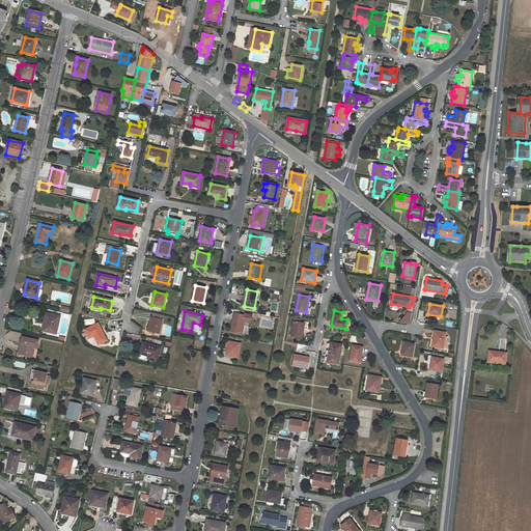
[(46,324),(44,331),(56,334),(60,316),(46,313),(44,323),(46,324)]
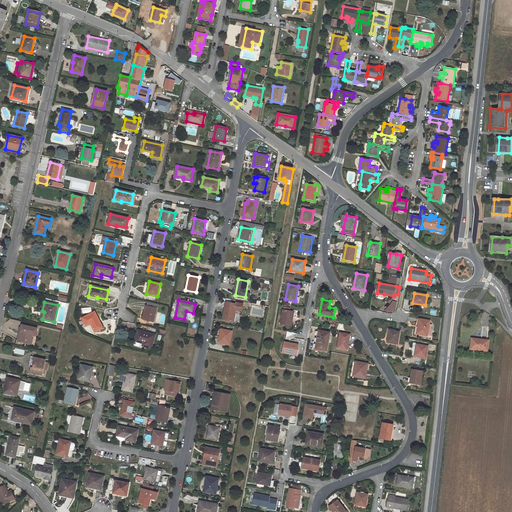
[(243,311),(244,304),(237,303),(236,304),(226,302),(226,307),(236,309),(236,310),(243,311)]
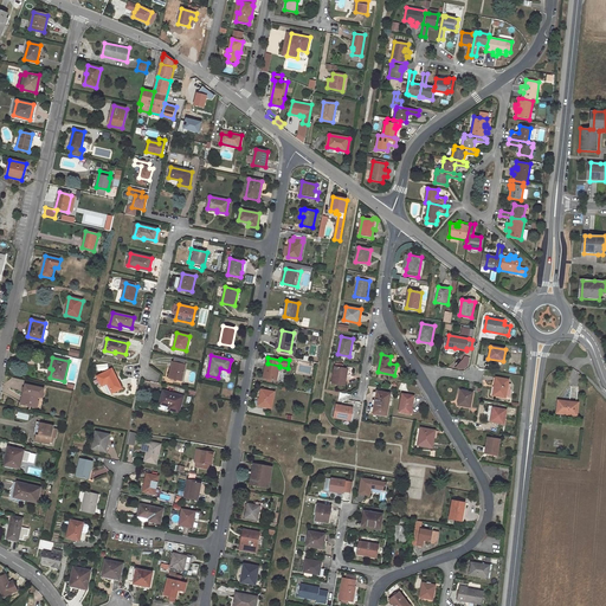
[(173,362),(169,378),(181,381),(185,365),(173,362)]
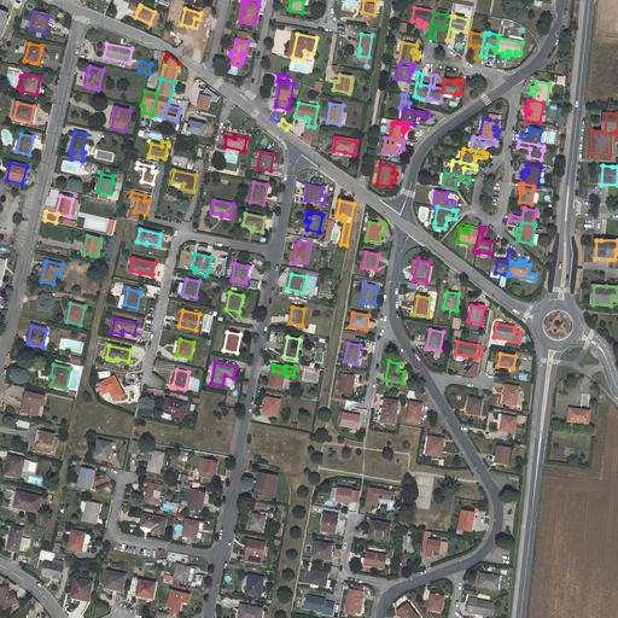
[(273,371),(269,386),(283,389),(285,374),(285,373),(273,371)]
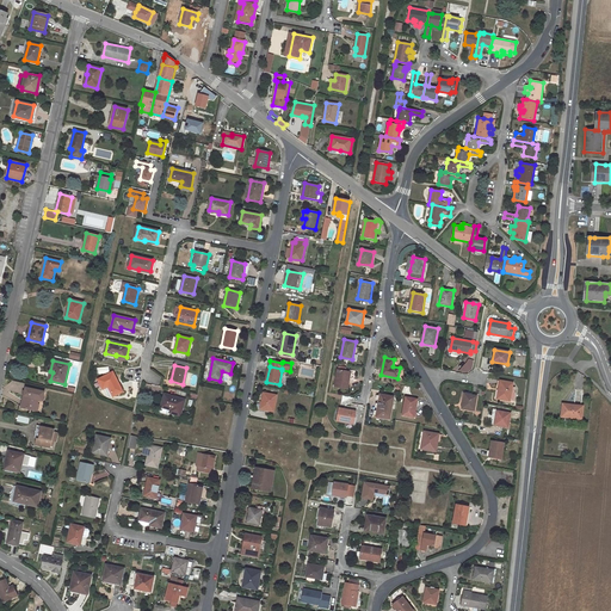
[(349,371),(338,369),(334,387),(347,389),(349,380),(347,380),(349,371)]
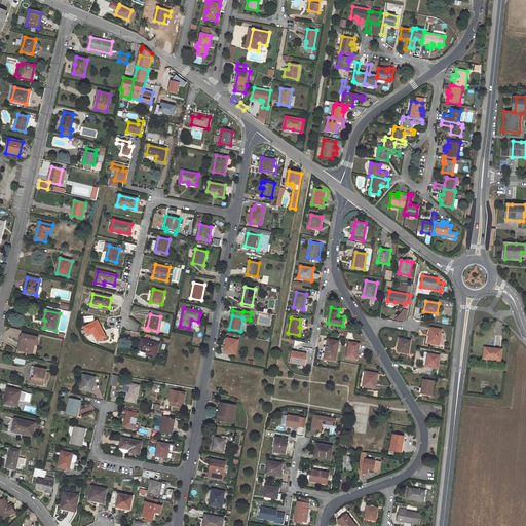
[(97,321),(85,327),(88,335),(94,333),(98,341),(105,337),(97,321)]
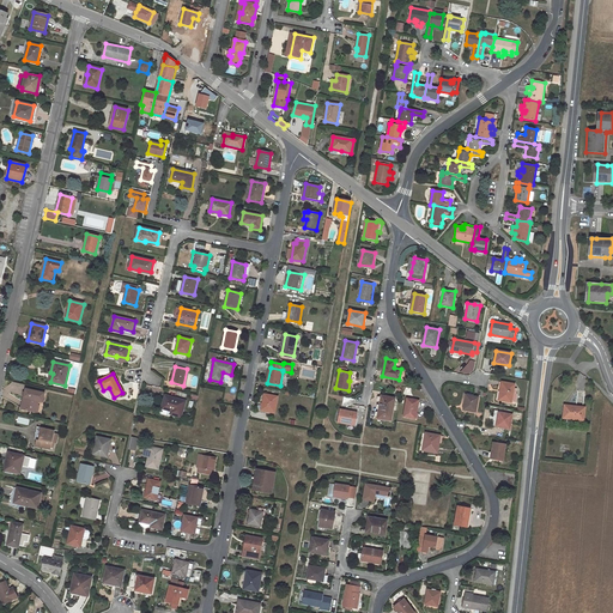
[(517,395),(516,394),(517,389),(514,388),(515,384),(503,382),(498,400),(511,402),(516,402),(517,395)]
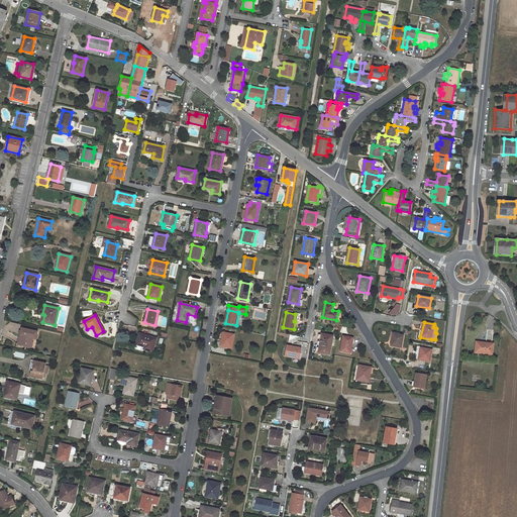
[(31,342),(32,337),(36,338),(37,331),(22,328),(18,344),(28,347),(29,341),(31,342)]
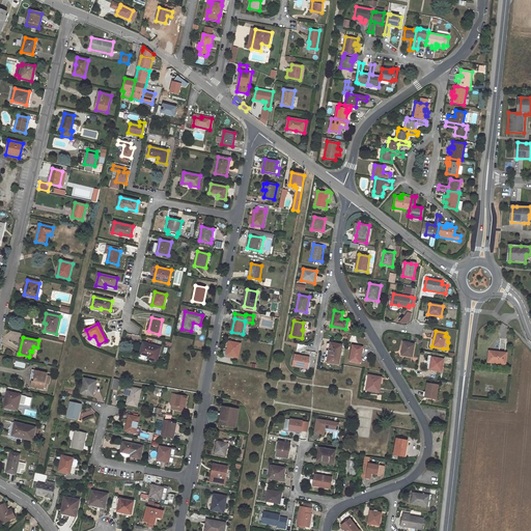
[(229,342),(227,356),(239,358),(241,344),(229,342)]
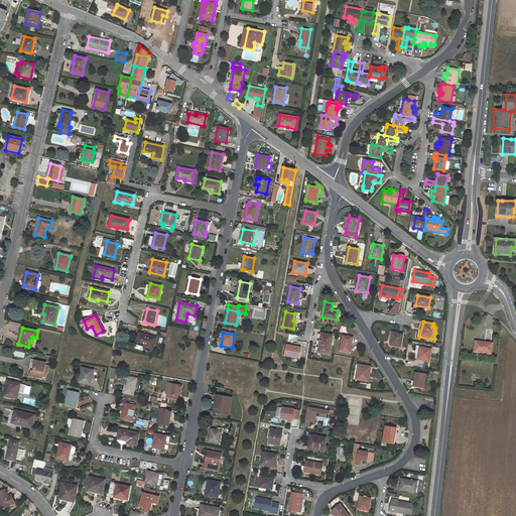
[(402,335),(392,333),(392,335),(390,334),(390,339),(391,339),(390,345),(400,347),(402,335)]
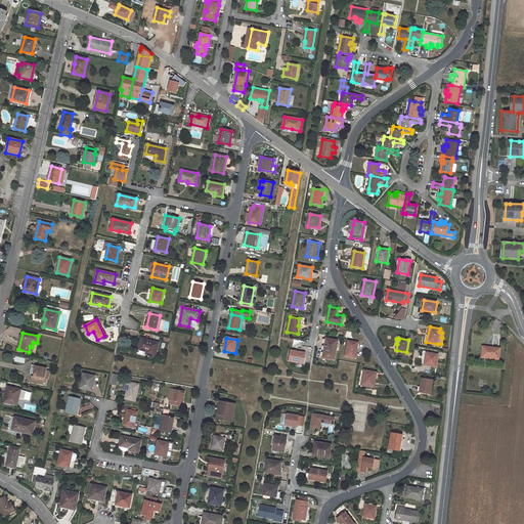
[(142,339),(138,349),(149,352),(148,355),(155,356),(158,344),(142,339)]
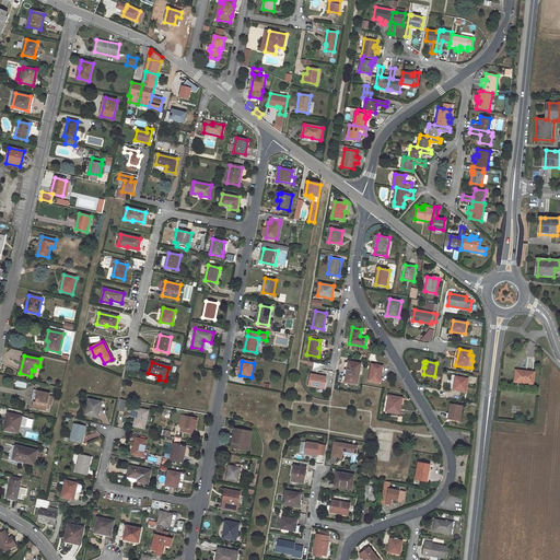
[(361,364),(349,362),(345,382),(357,384),(361,364)]
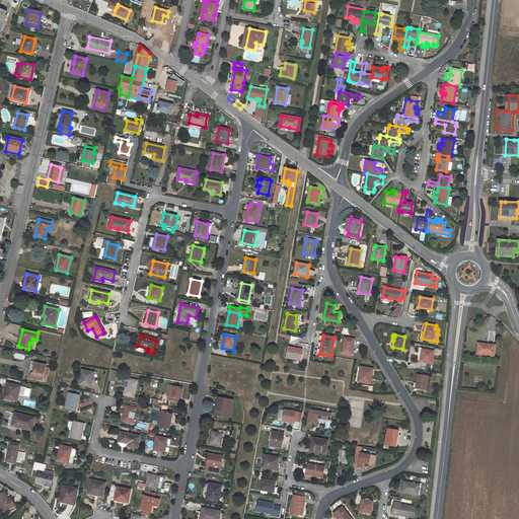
[(355,339),(344,338),(342,353),(352,354),(355,339)]
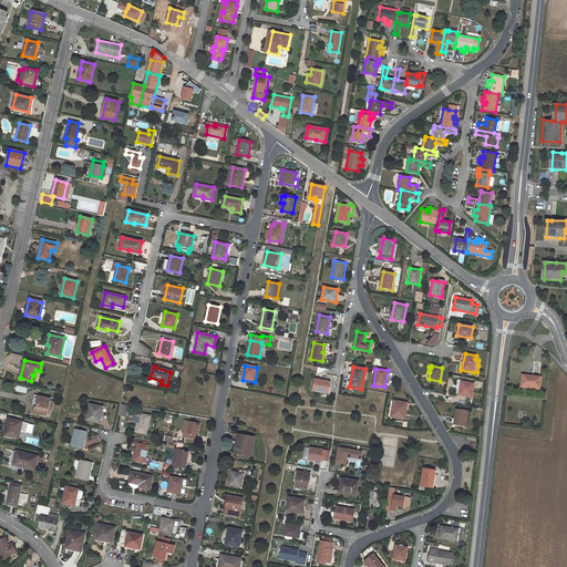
[(522,388),(539,389),(540,377),(523,374),(522,388)]
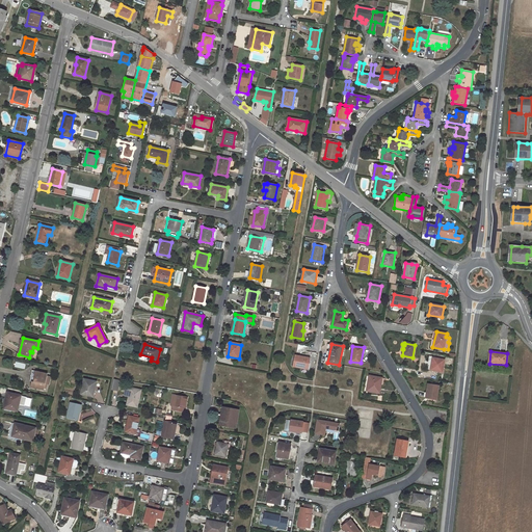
[(311,358),(295,355),(293,367),(309,369),(311,358)]
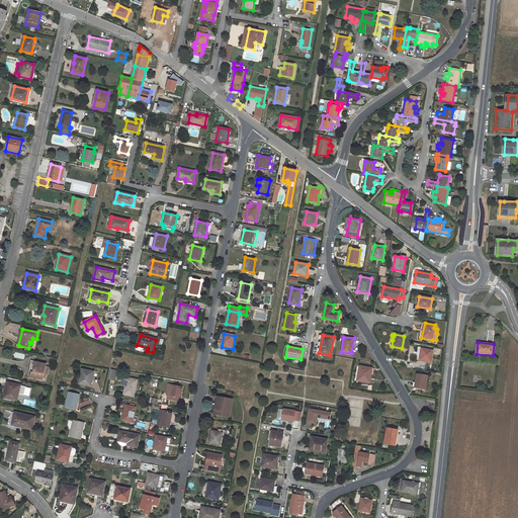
[(433,351),(422,349),(420,360),(431,362),(433,351)]
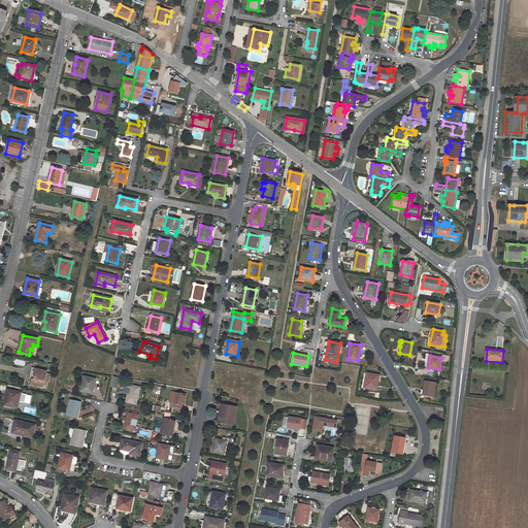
[(32,378),(31,385),(43,388),(45,381),(48,382),(51,374),(46,373),(47,371),(36,368),(34,378),(32,378)]
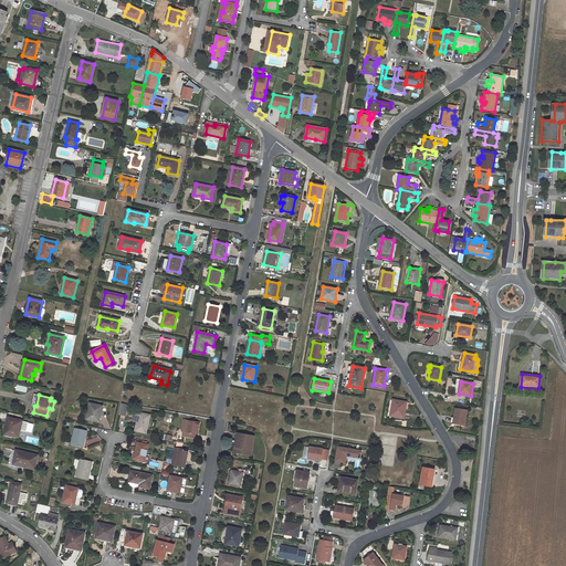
[(405,401),(394,400),(390,416),(404,418),(405,409),(404,409),(405,401)]
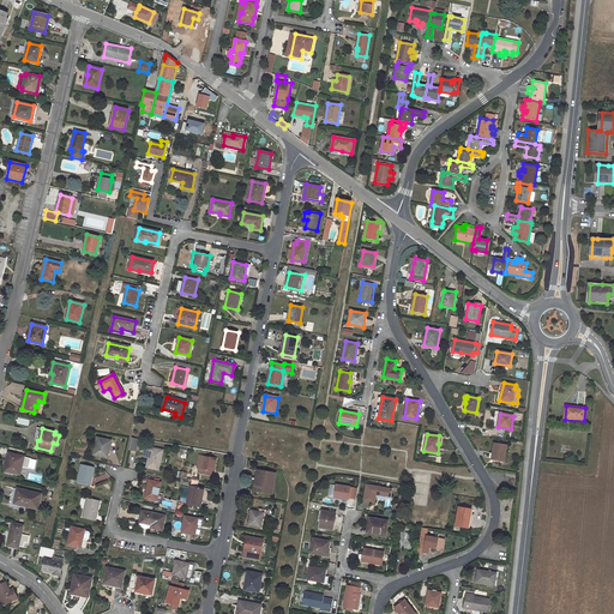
[(137,451),(139,439),(132,437),(130,450),(137,451)]
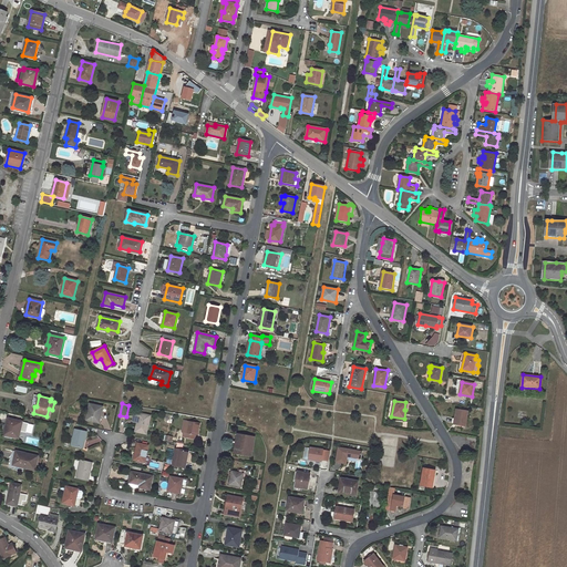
[(90,404),(86,420),(99,423),(100,415),(101,415),(103,406),(90,404)]
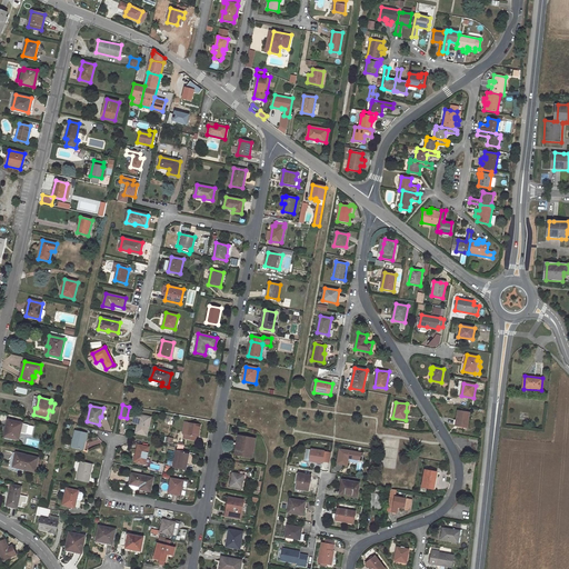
[(469,412),(458,410),(456,426),(467,428),(469,412)]
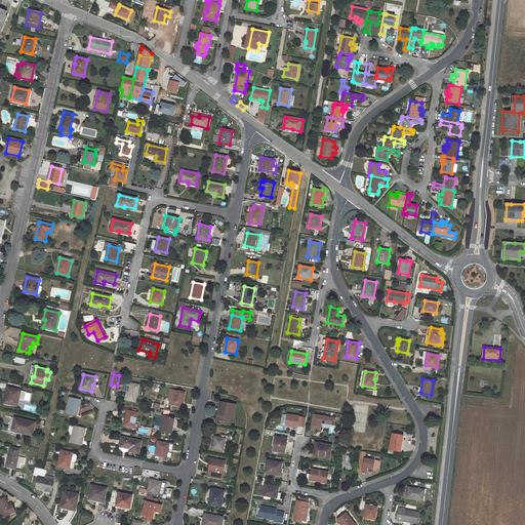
[(127,391),(125,399),(135,402),(139,386),(129,384),(127,391)]
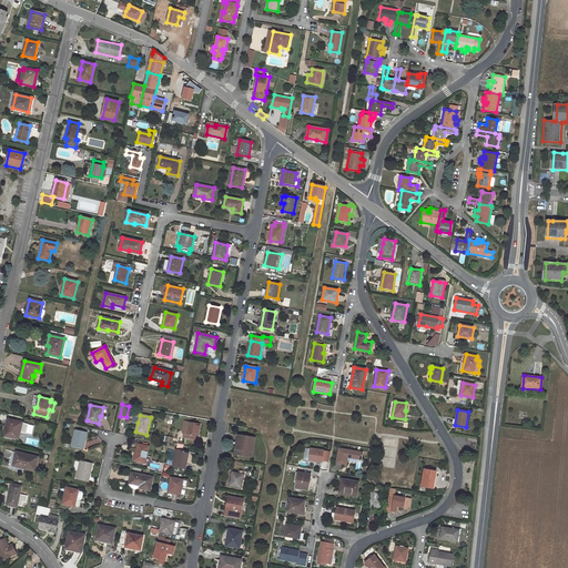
[(8,428),(6,436),(19,439),(22,423),(8,419),(7,427),(8,428)]
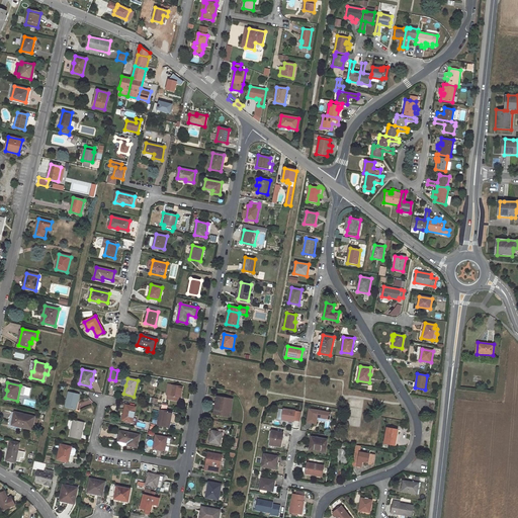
[(167,399),(178,402),(179,398),(180,398),(182,389),(169,385),(167,396),(168,396),(167,399)]
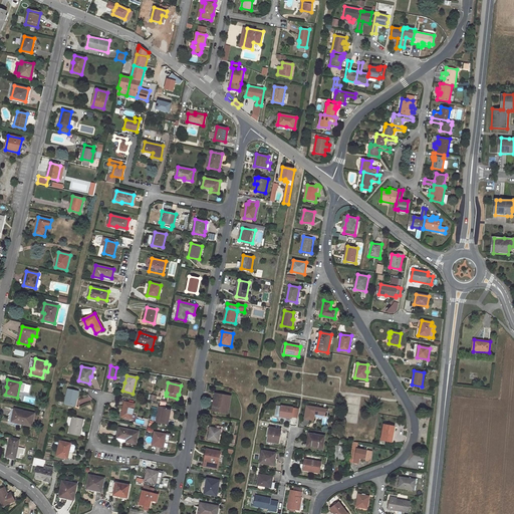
[(68,390),(65,404),(75,406),(78,392),(68,390)]
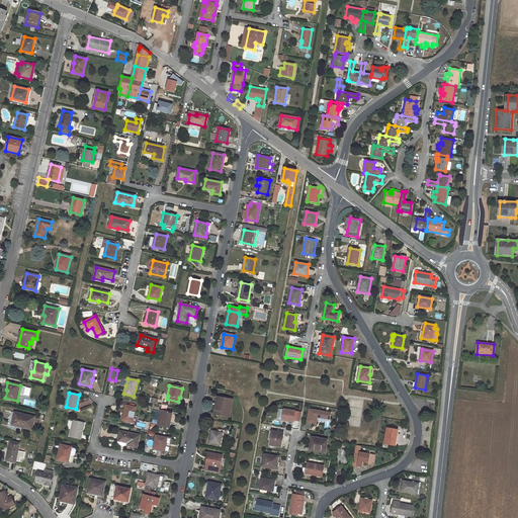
[(219,404),(217,414),(229,417),(232,400),(218,397),(217,403),(219,404)]
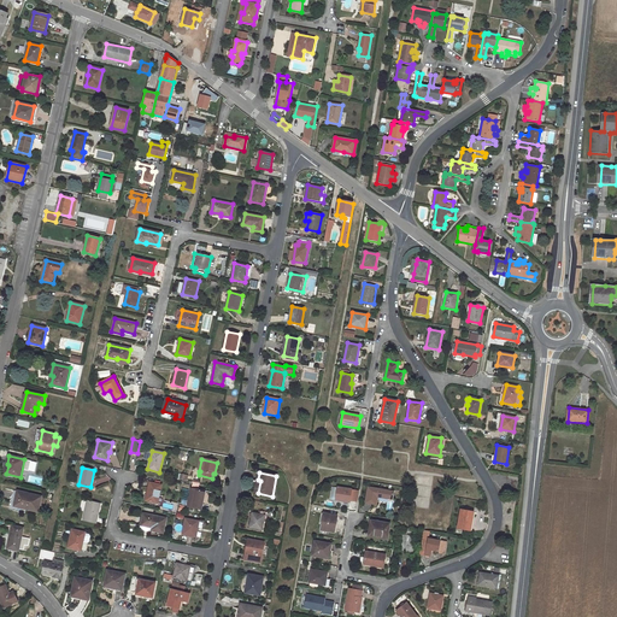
[(150,482),(146,500),(157,503),(162,486),(150,482)]
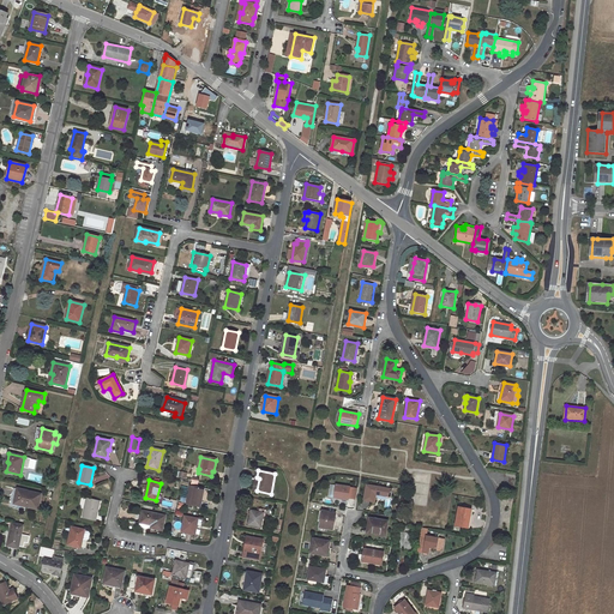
[(350,487),(336,485),(333,497),(348,499),(349,498),(350,487)]
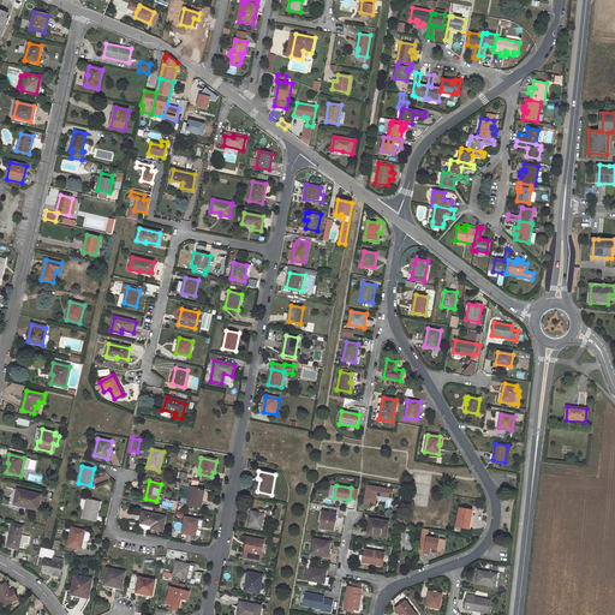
[(393,490),(368,485),(365,501),(375,502),(376,495),(392,497),(393,490)]
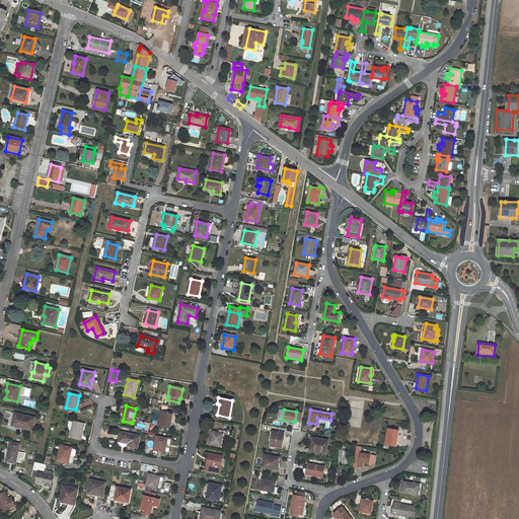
[(161,412),(158,426),(169,428),(172,414),(161,412)]
